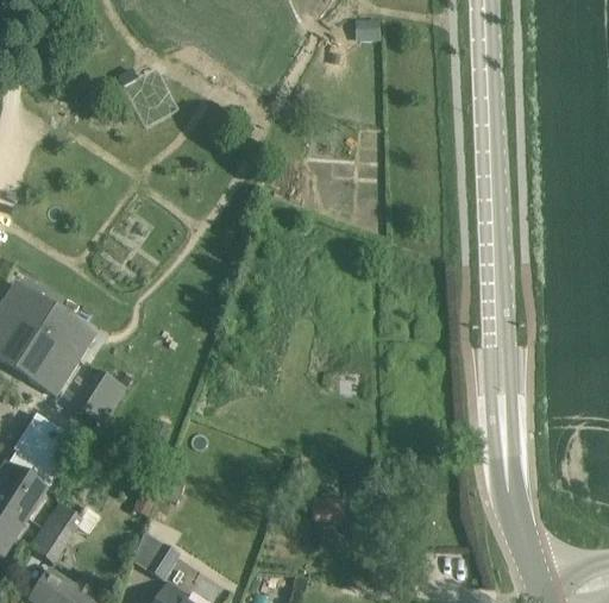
[(358,19),(358,38),(382,38),(382,19),(358,19)]
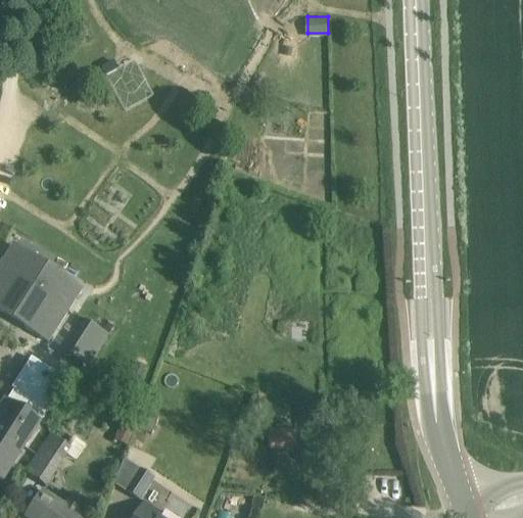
[(13,241),(0,262),(0,307),(48,338),(83,285),(13,241)]
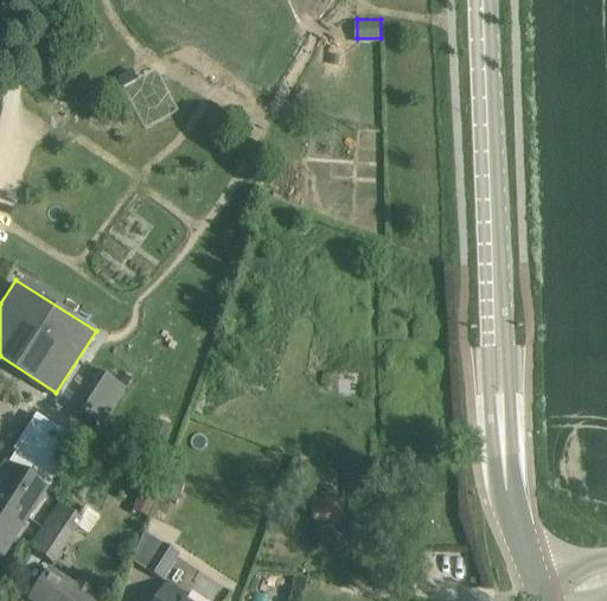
[(100,369),(76,406),(102,421),(126,384),(100,369)]
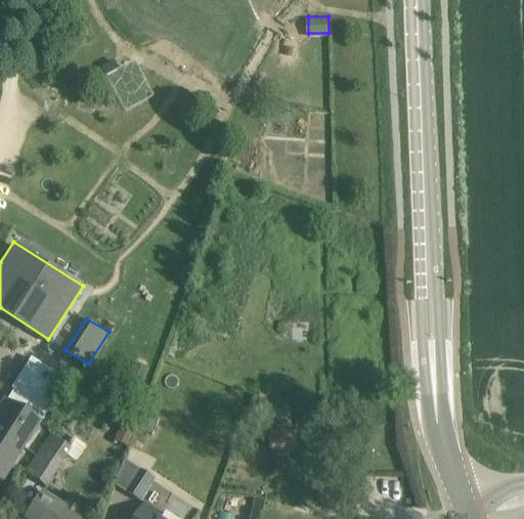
[(0,481),(41,418),(70,373),(60,366),(57,372),(32,354),(11,386),(14,387),(8,396),(6,395),(0,403),(0,481)]
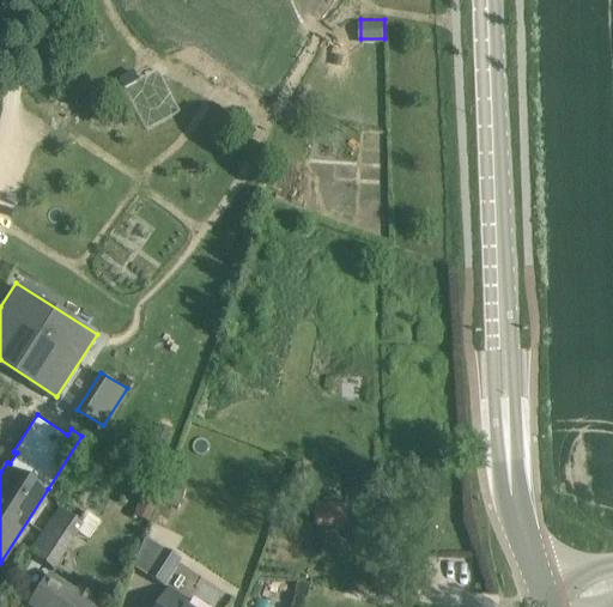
[(149,467),(140,465),(133,480),(143,484),(149,467)]
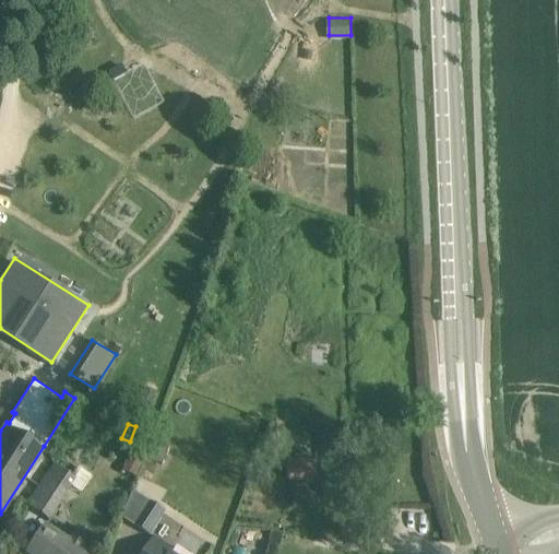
[(155,439),(149,456),(163,460),(168,445),(155,439)]
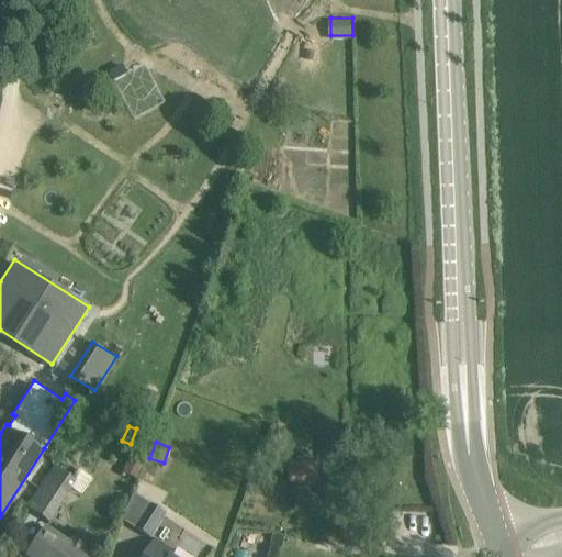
[(317,457),(300,458),(299,446),(290,446),(290,477),(317,476),(317,457)]
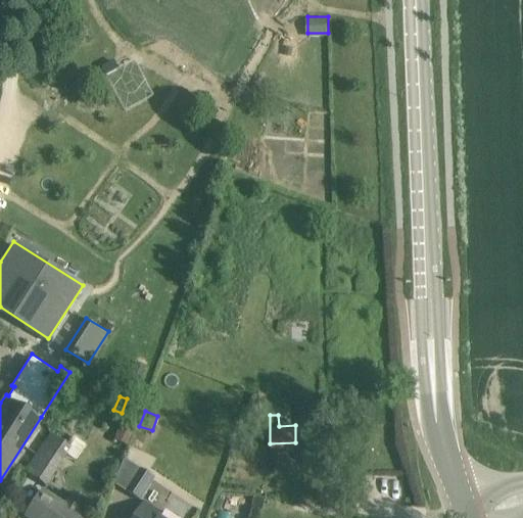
[(126,441),(134,422),(123,417),(114,437),(126,441)]
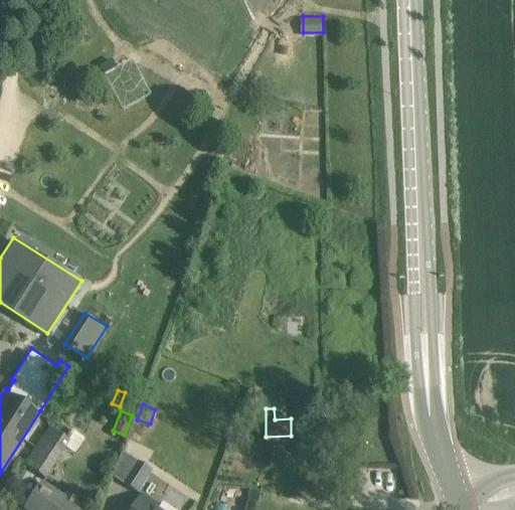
[(25,461),(44,473),(68,436),(50,423),(25,461)]
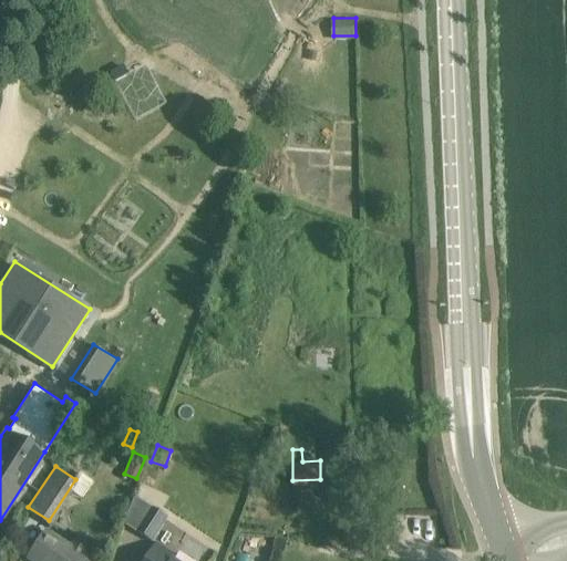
[(165,516),(152,506),(137,528),(151,538),(165,516)]
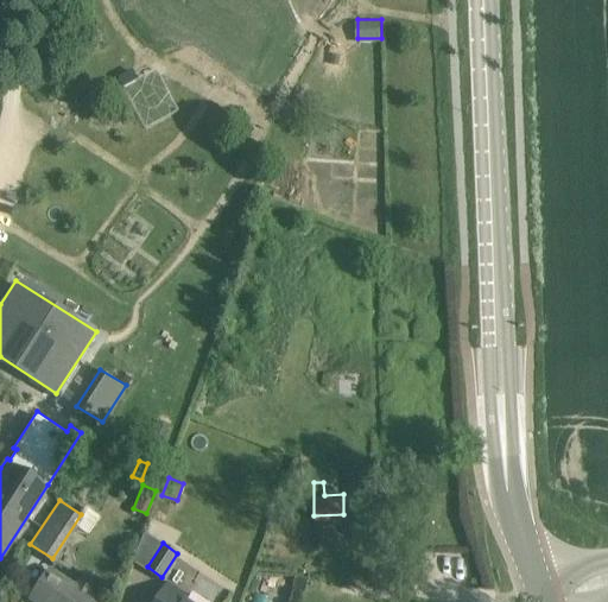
[(75,584),(50,568),(31,595),(40,601),(101,601),(88,593),(99,577),(86,569),(75,584)]
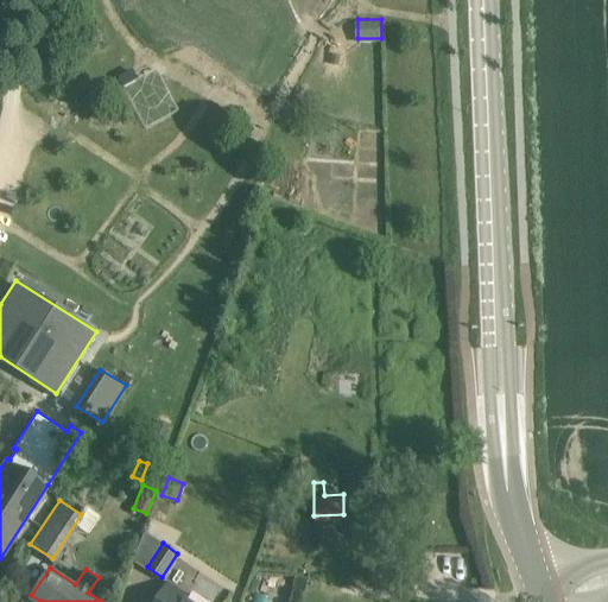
[(187,591),(169,581),(157,599),(153,601),(188,601),(182,597),(187,591)]
